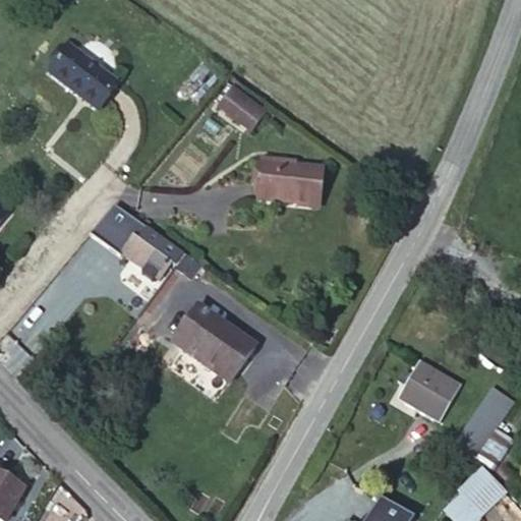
[(98,112),(118,84),(70,48),(49,73),(98,112)]
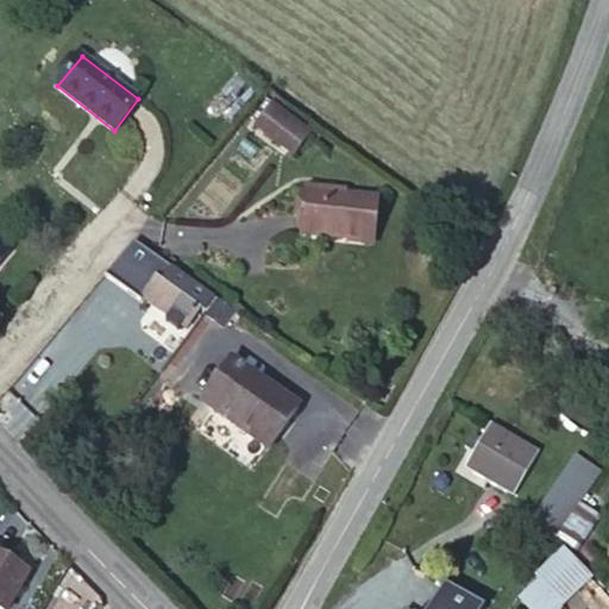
[(255,124),(293,155),(309,133),(270,104),(255,124)]
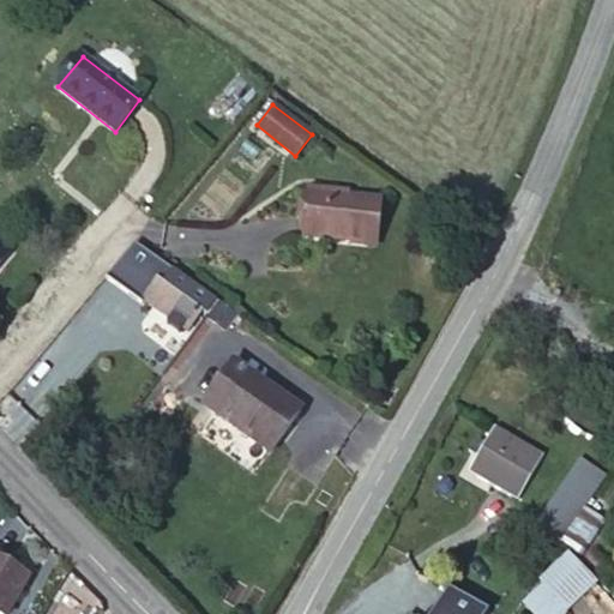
[(333,197),(333,192),(309,190),(305,236),(375,244),(380,202),(348,198),(333,197)]
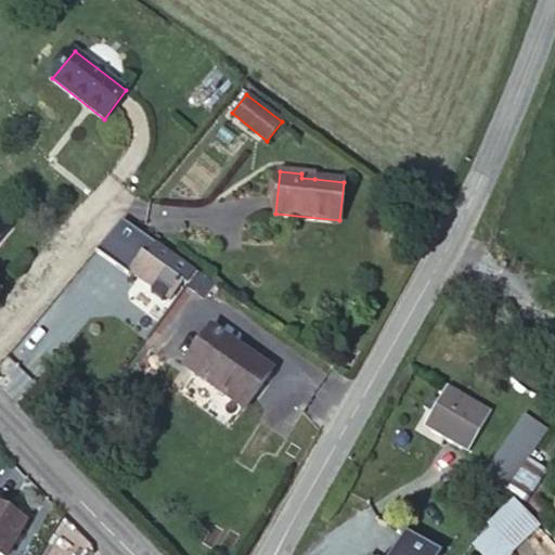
[(182,282),(124,241),(111,258),(169,300),(182,282)]
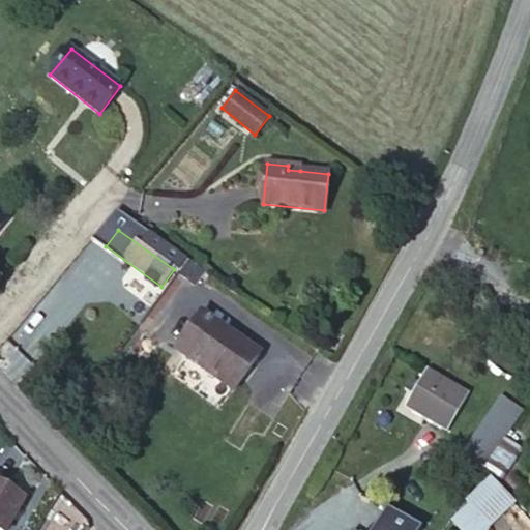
[(234,389),(260,352),(201,313),(175,350),(234,389)]
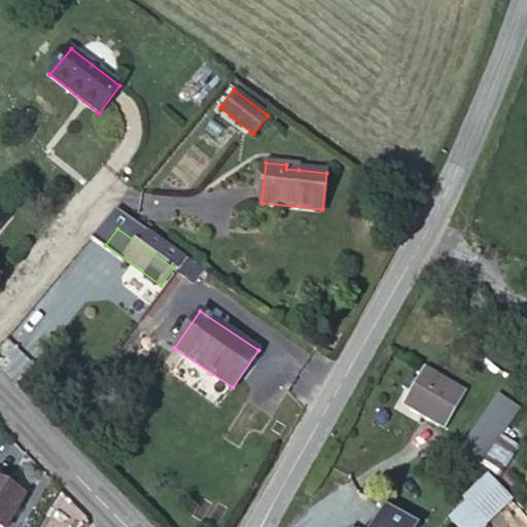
[(443,429),(465,391),(424,366),(402,406),(443,429)]
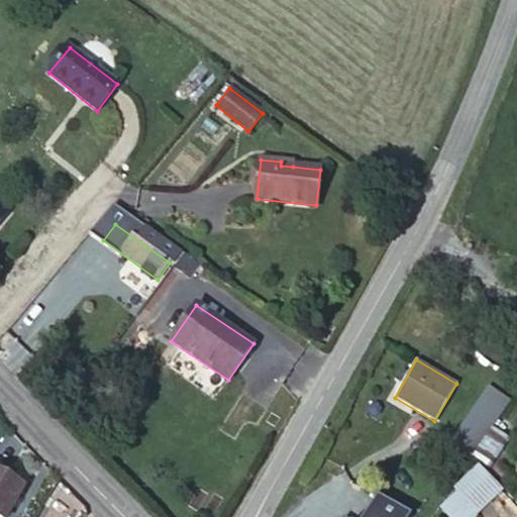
[(488,400),(482,396),(451,442),(474,455),(508,401),(494,391),(488,400)]
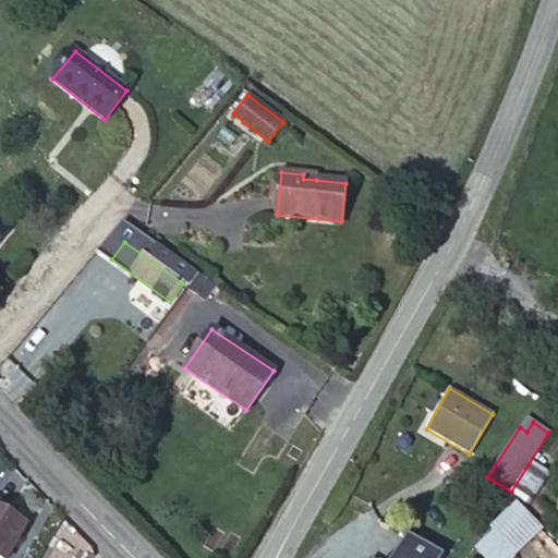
[(546,478),(529,466),(512,492),(529,505),(546,478)]
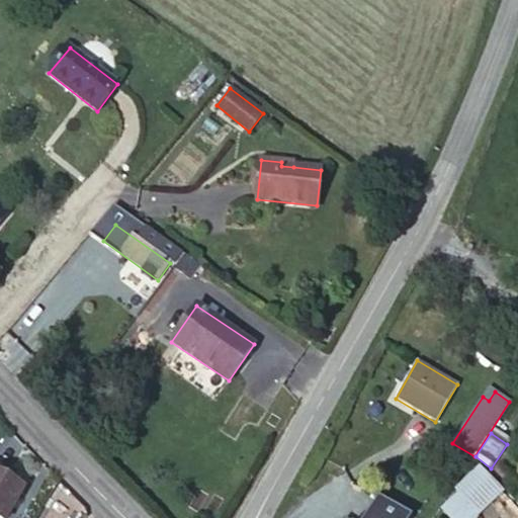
[(470,517),(501,490),(480,467),(456,490),(460,494),(442,510),(450,517),(470,517)]
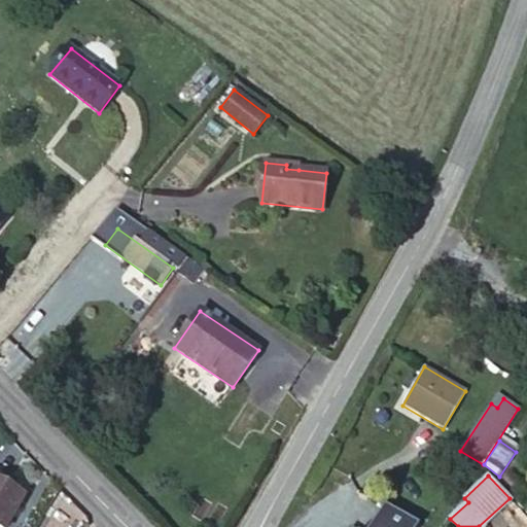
[(0,526),(5,526),(24,497),(0,483),(0,526)]
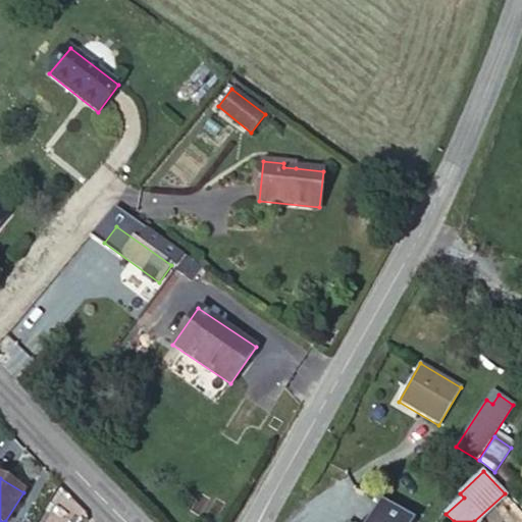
[(404,521),(410,513),(377,491),(361,521),(354,518),(351,521),(404,521)]
